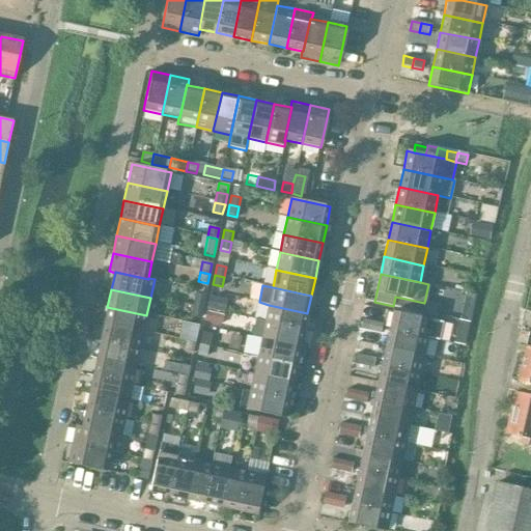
[(460,291),(454,319),(464,322),(470,323),(473,307),(475,295),(469,292),(460,291)]
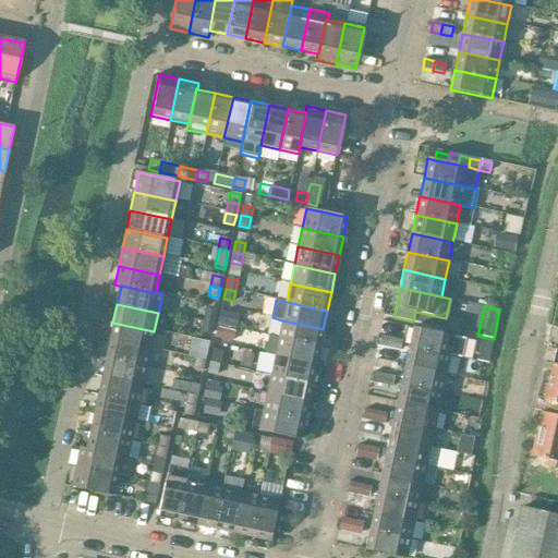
[(205,312),(203,322),(213,324),(215,314),(205,312)]
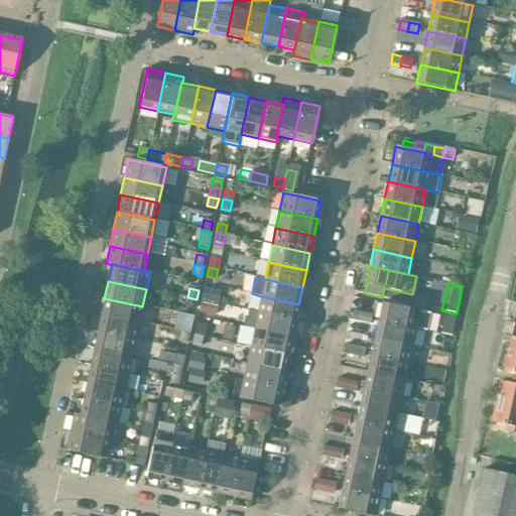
[(384,288),(382,297),(392,299),(394,290),(384,288)]
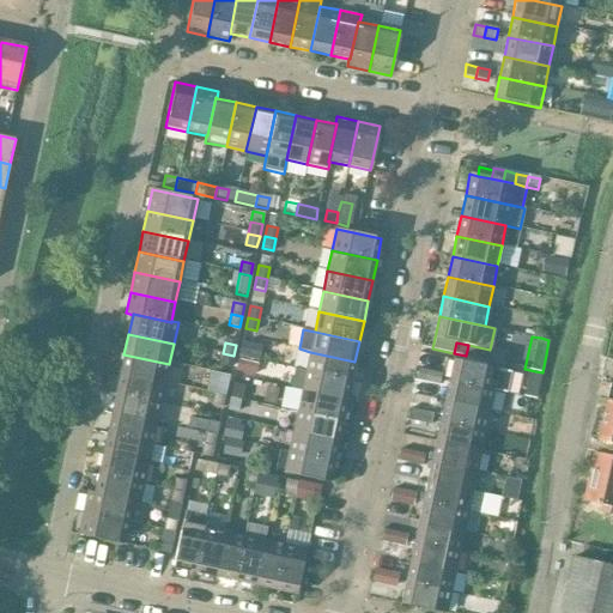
[(253,349),(242,345),(238,357),(250,359),(253,349)]
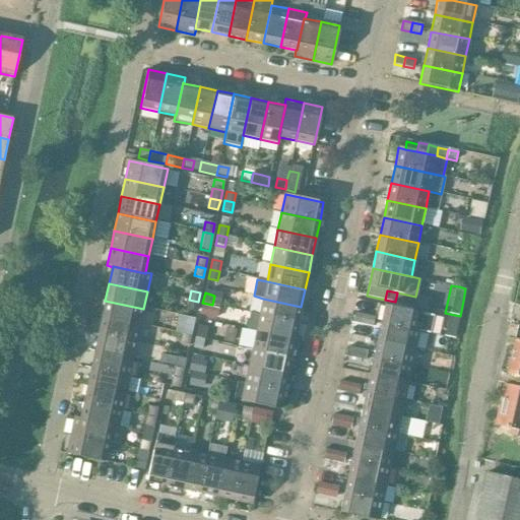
[(406,295),(397,293),(395,302),(404,304),(406,295)]
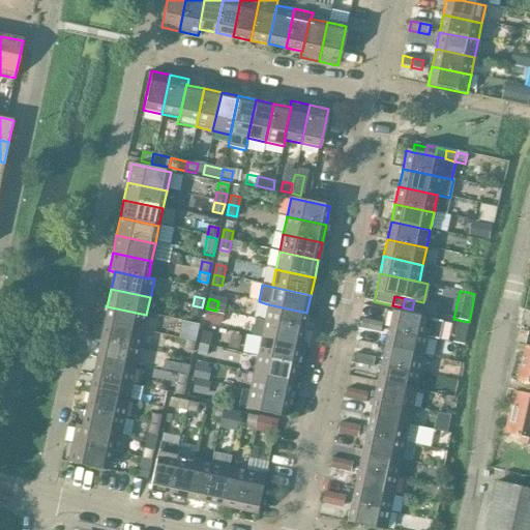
[(422,312),(424,302),(423,302),(414,300),(412,310),(422,312)]
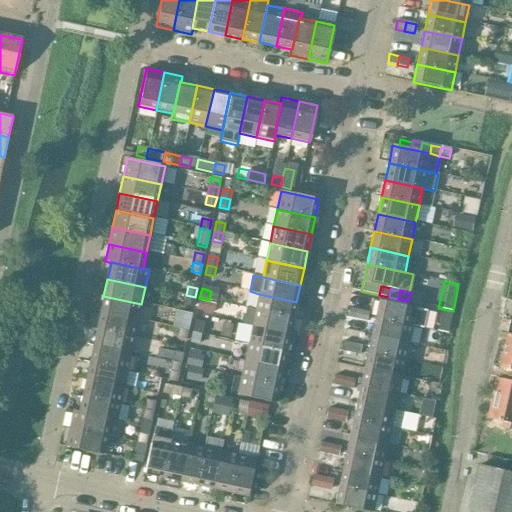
[(423,295),(410,292),(408,301),(421,304),(423,295)]
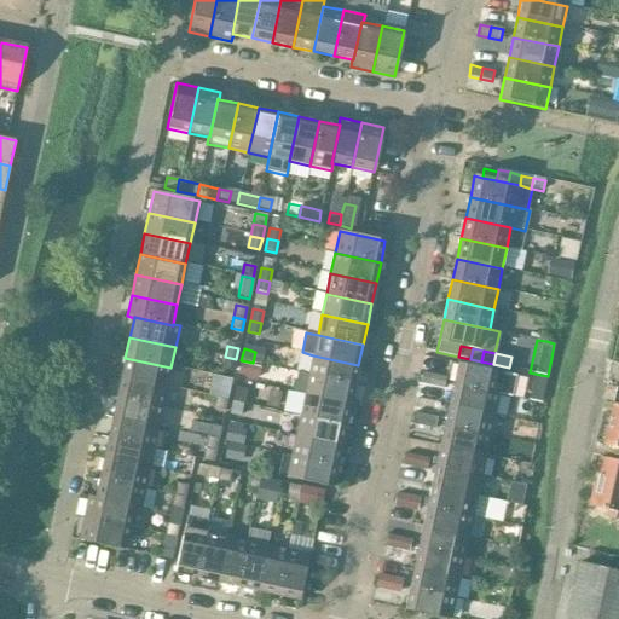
[(358,365),(313,356),(308,375),(354,385),(358,365)]
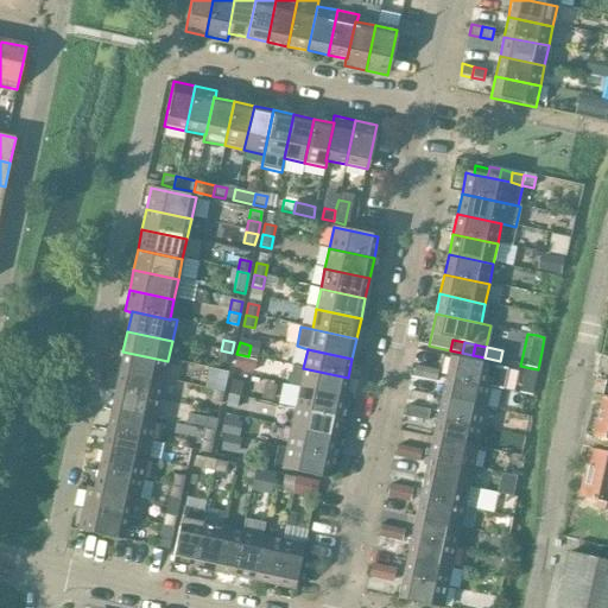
[(232,353),(221,350),(219,362),(229,365),(232,353)]
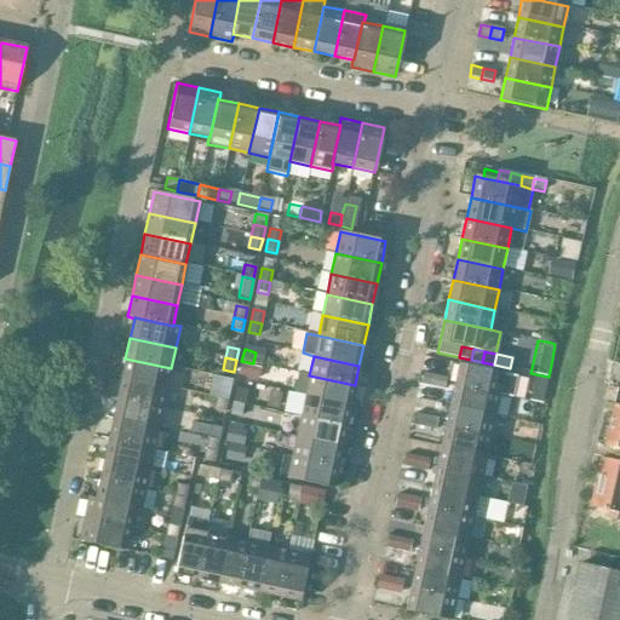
[(171,368),(125,359),(121,379),(166,389),(171,368)]
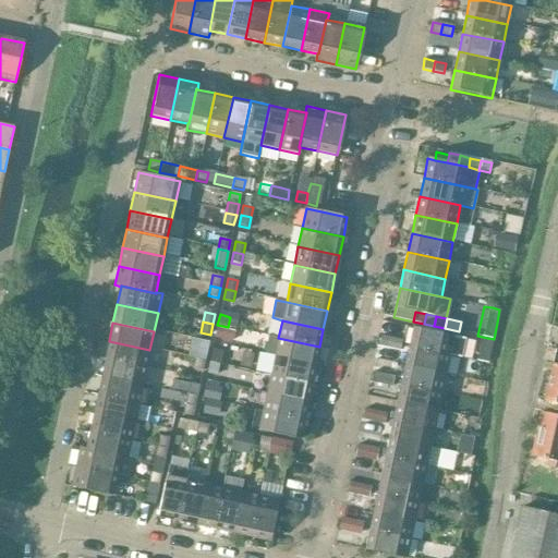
[(228,327),(217,325),(215,336),(226,338),(228,327)]
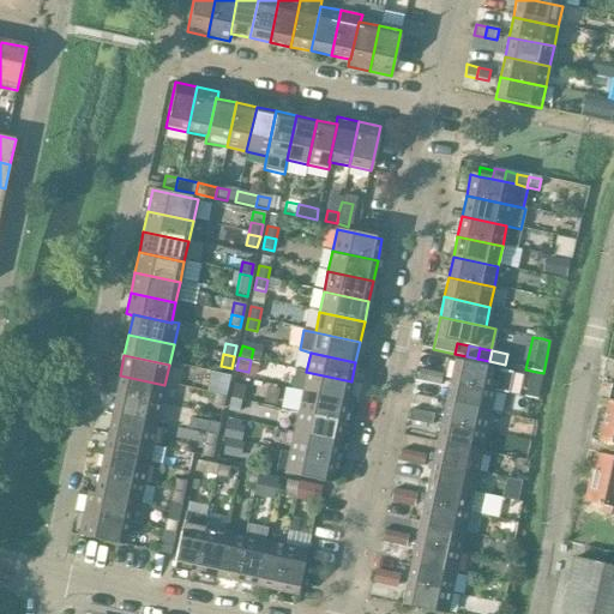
[(264,363),(253,361),(251,374),(262,377),(264,363)]
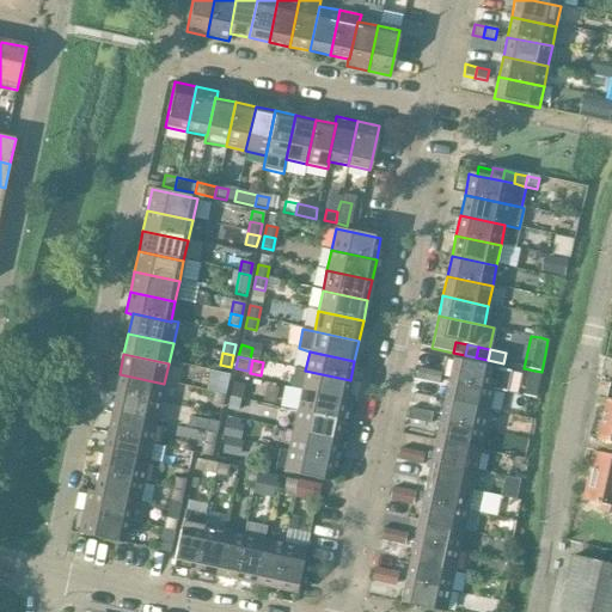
[(509,372),(497,369),(452,360),(447,381),(493,391),(506,393),(509,372)]
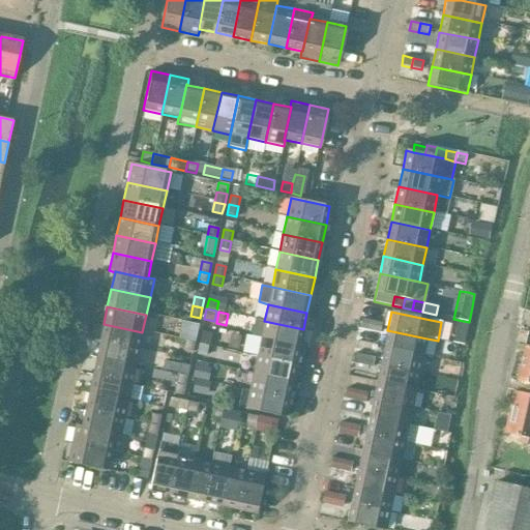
[(359,329),(370,331),(372,321),(361,319),(359,329)]
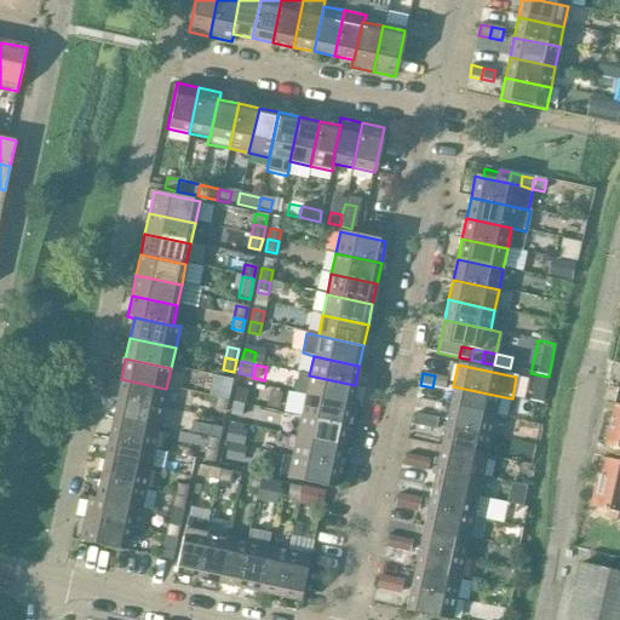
[(355,385),(309,375),(305,396),(350,406),(355,385)]
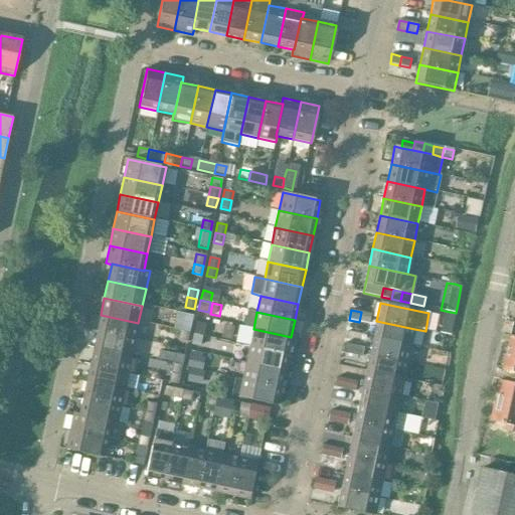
[(370,315),(361,312),(359,322),(368,324),(370,315)]
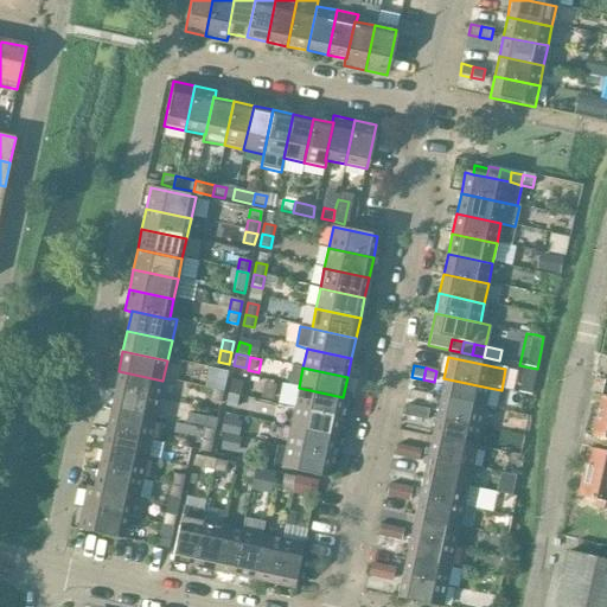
[(163,381),(119,371),(114,390),(159,400),(163,381)]
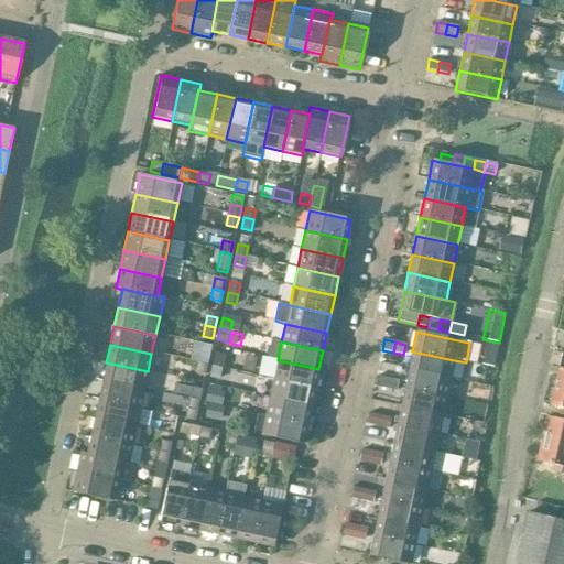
[(209,354),(199,351),(196,362),(207,365),(209,354)]
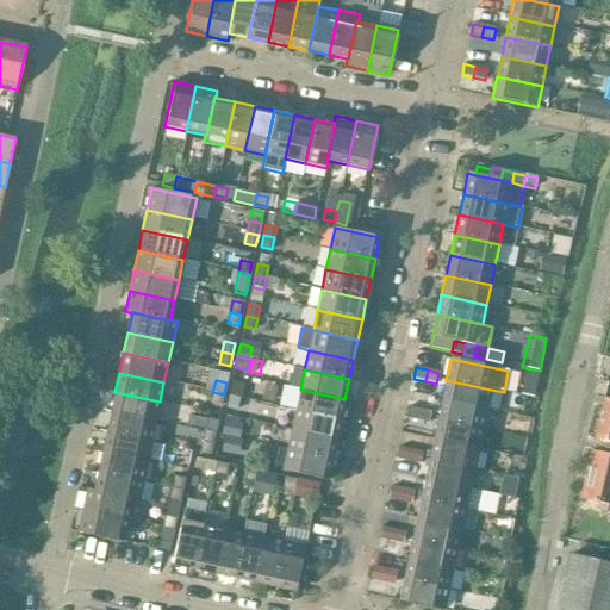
[(486,410),(491,390),(446,380),(442,399),(486,410)]
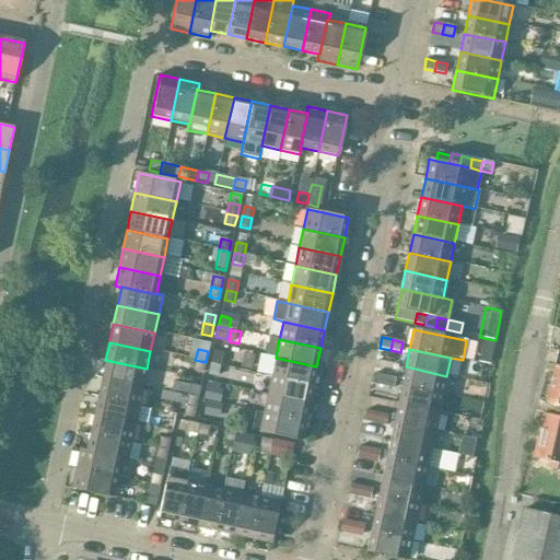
[(251,370),(254,353),(242,351),(238,366),(251,370)]
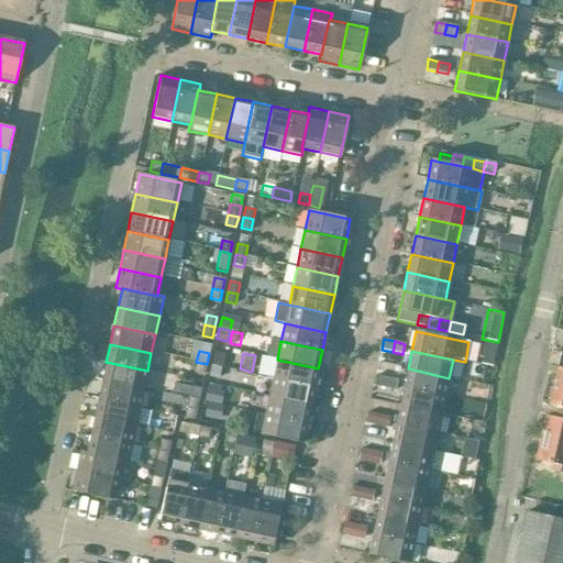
[(562,408),(562,353),(560,353),(556,367),(554,374),(548,405),(562,408)]
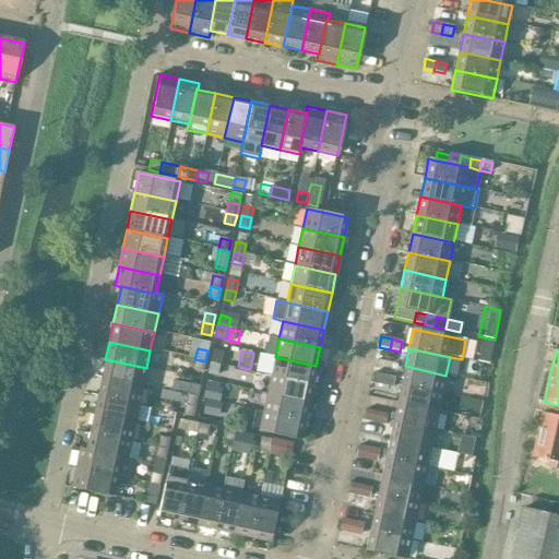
[(223,354),(212,352),(210,363),(219,365),(223,354)]
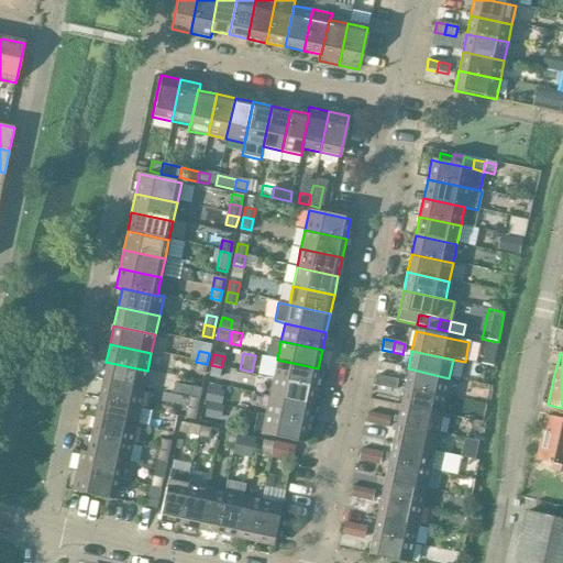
[(318,368),(277,360),(273,378),(315,387),(318,368)]
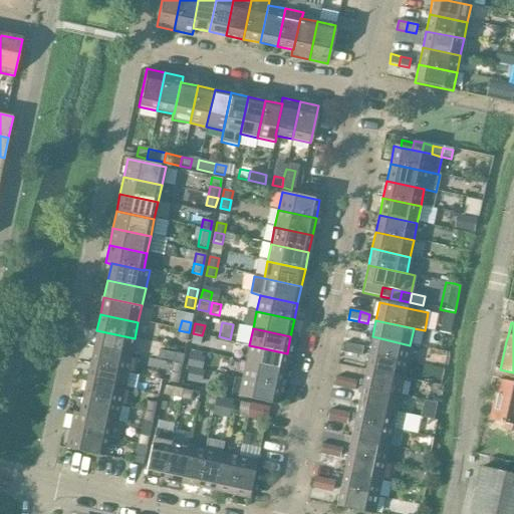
[(135,338),(96,330),(93,347),(131,355),(135,338)]
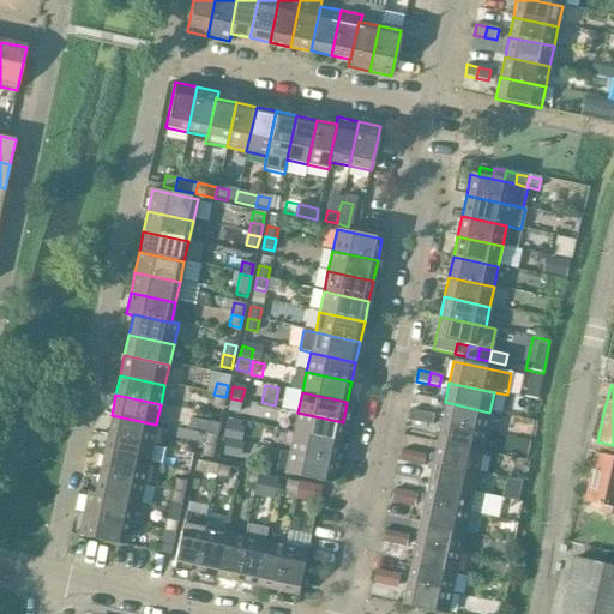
[(226,397),(214,395),(211,407),(223,409),(226,397)]
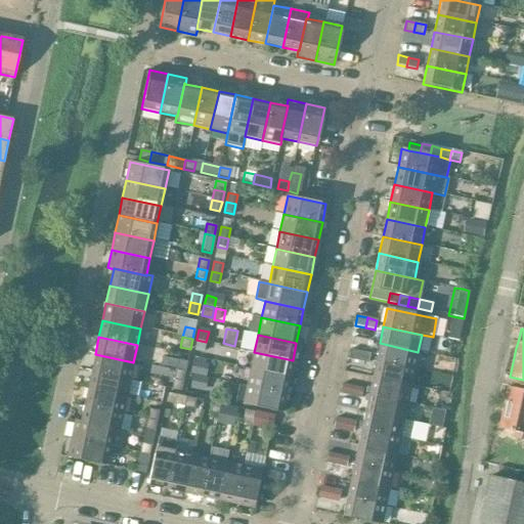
[(206,342),(197,340),(194,350),(204,352),(206,342)]
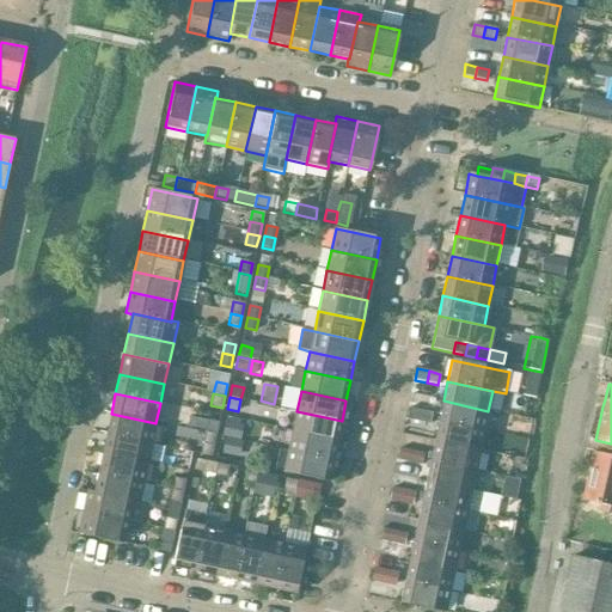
[(488,411),(444,401),(439,421),(484,430),(488,411)]
